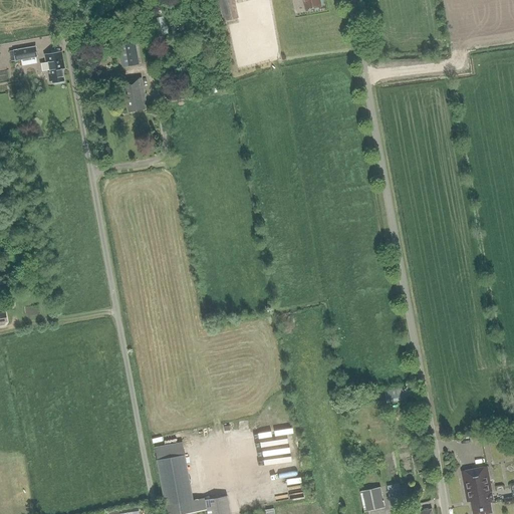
[(220,0),(225,20),(238,17),(234,0),(220,0)]
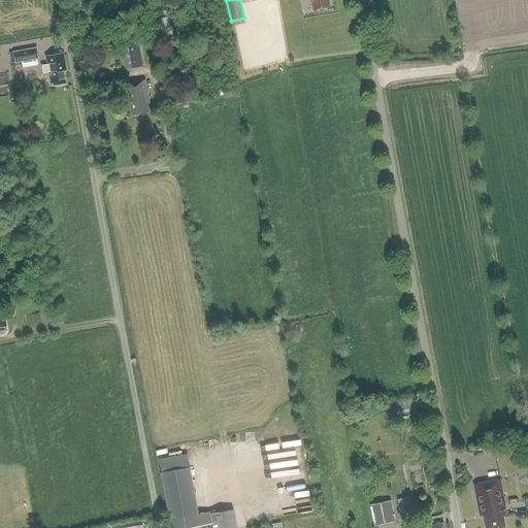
[(311,0),(315,11),(331,8),(329,0),(311,0)]
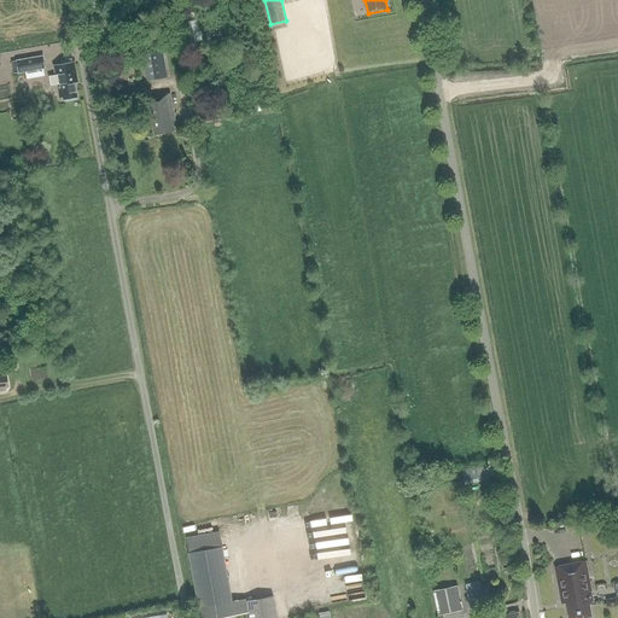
[(182,22),(186,44),(202,41),(198,19),(182,22)]
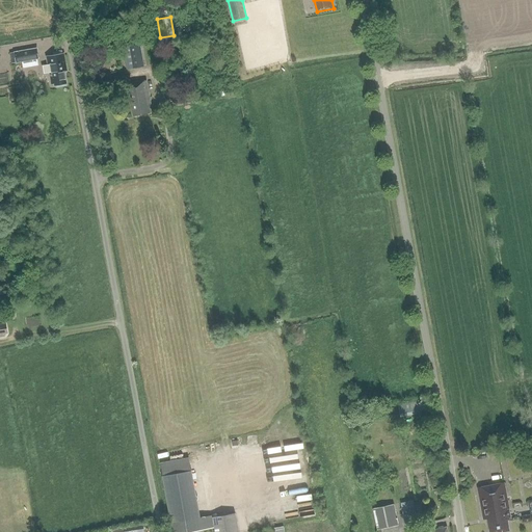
[(143,67),(140,44),(123,47),(126,70),(143,67)]
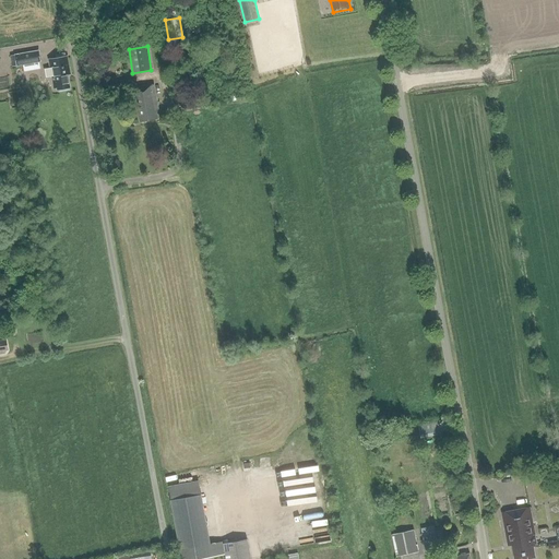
[(38,50),(10,56),(12,67),(40,62),(38,50)]
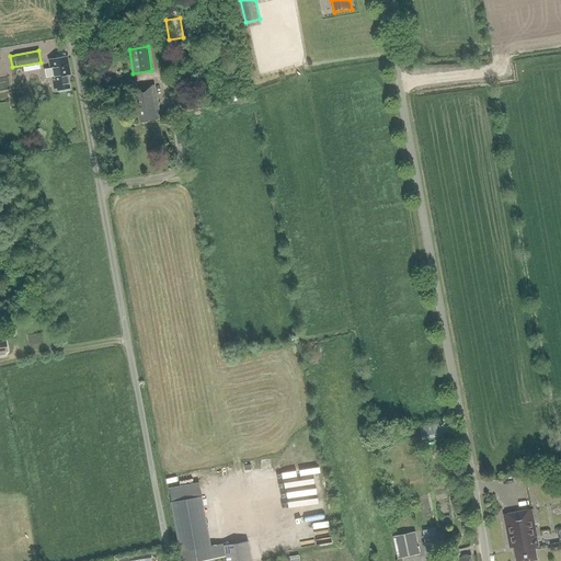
[(59,92),(69,90),(68,87),(70,87),(68,75),(70,73),(67,56),(66,57),(65,53),(56,55),(56,58),(48,60),(50,68),(45,69),(46,78),(52,77),(54,88),(57,88),(57,90),(58,89),(59,92)]
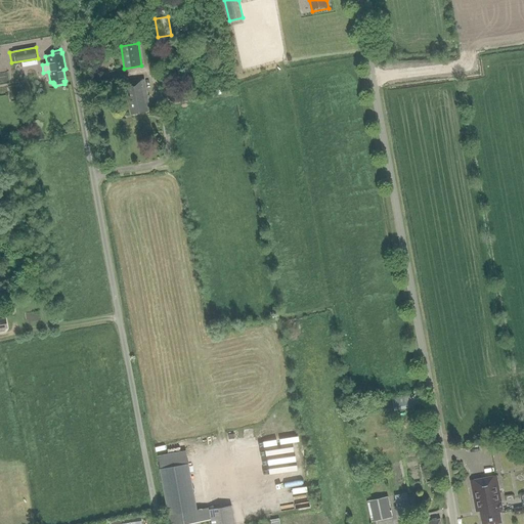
[(112,58),(111,50),(100,52),(102,64),(112,62),(111,58),(112,58)]
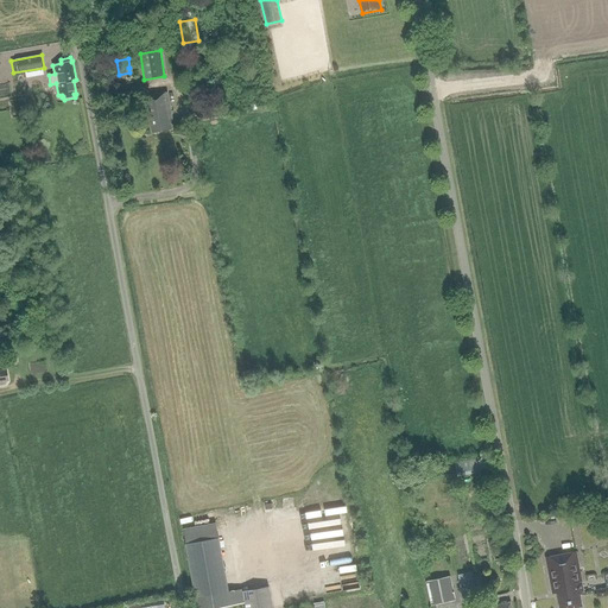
[(170,121),(172,120),(168,94),(143,99),(145,112),(147,111),(149,119),(150,119),(152,134),(171,131),(170,121)]
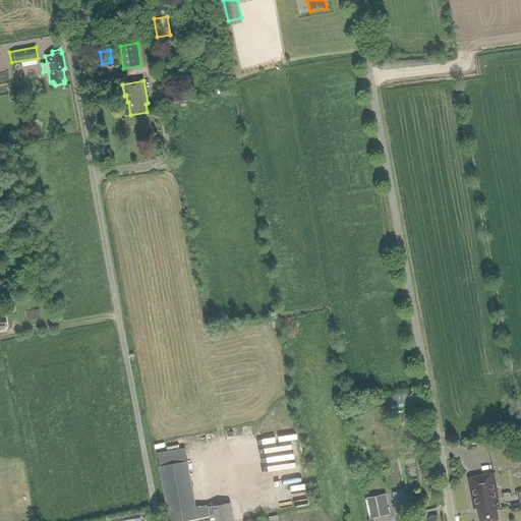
[(392,408),(402,407),(401,398),(390,400),(392,408)]
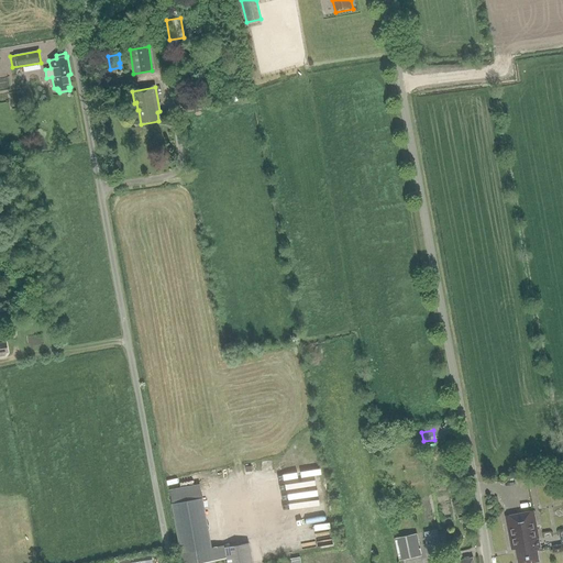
[(202,497),(172,504),(181,562),(199,562),(225,559),(223,545),(211,548),(202,497)]
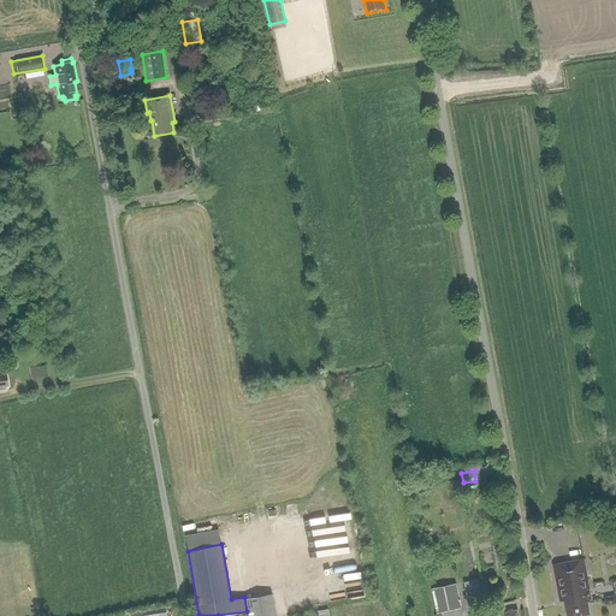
[(552,566),(560,602),(564,600),(567,615),(580,615),(590,615),(587,602),(591,602),(584,560),(552,566)]
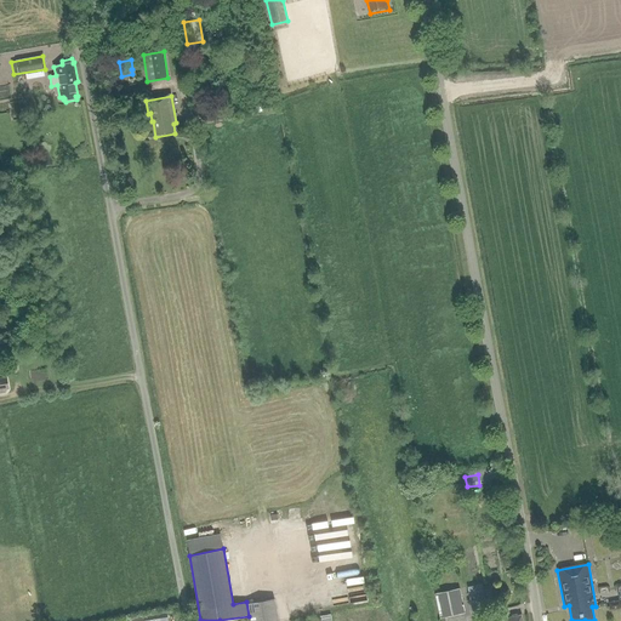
[(489,620),(482,584),(468,587),(474,620),(489,620)]
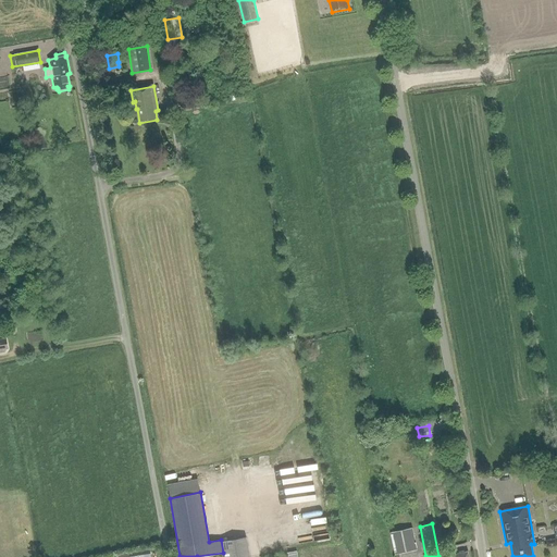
[(391,532),(395,555),(417,551),(412,528),(391,532)]
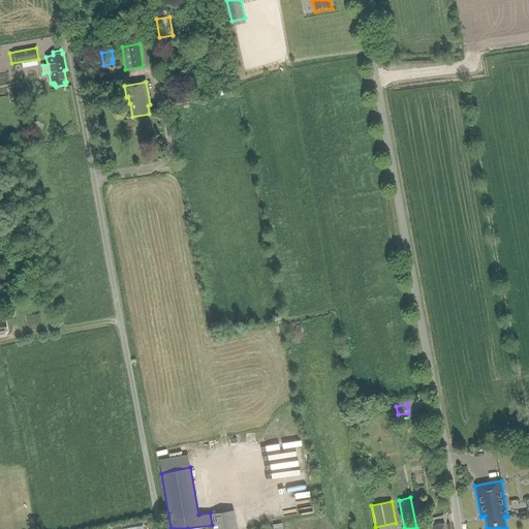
[(211,514),(213,528),(237,528),(234,509),(211,514)]
